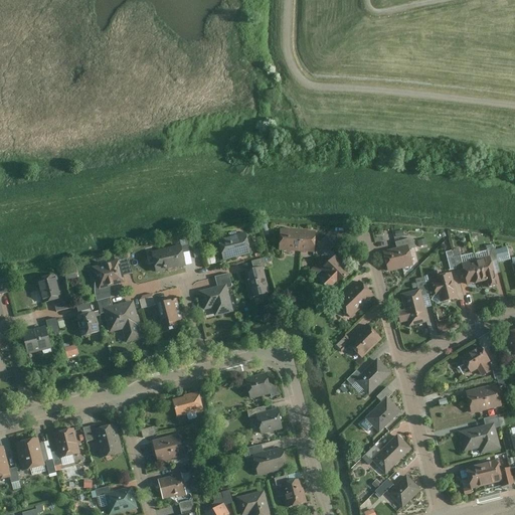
[(315,232),(278,230),(277,250),(314,252),(315,232)]
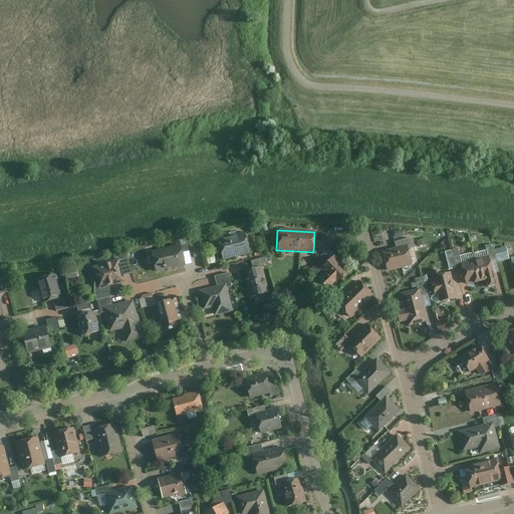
[(404,237),(402,230),(394,232),(396,239),(404,237)]
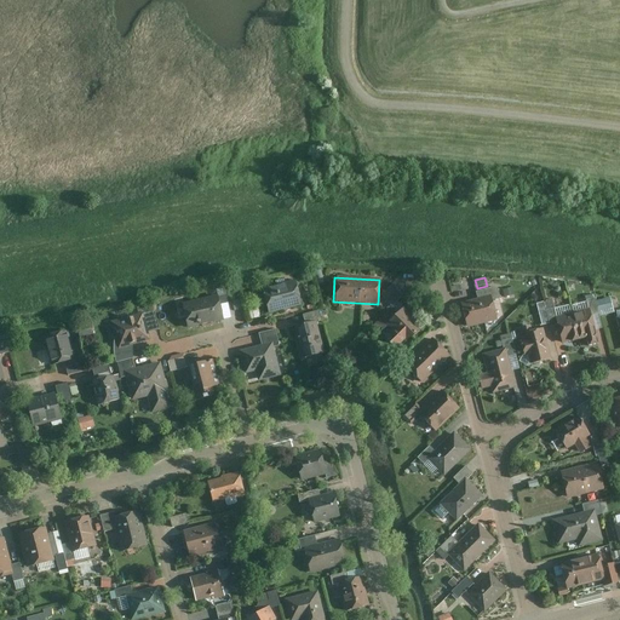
[(264,288),(270,315),(304,305),(297,280),(286,282),(286,280),(277,282),(277,285),(264,288)]
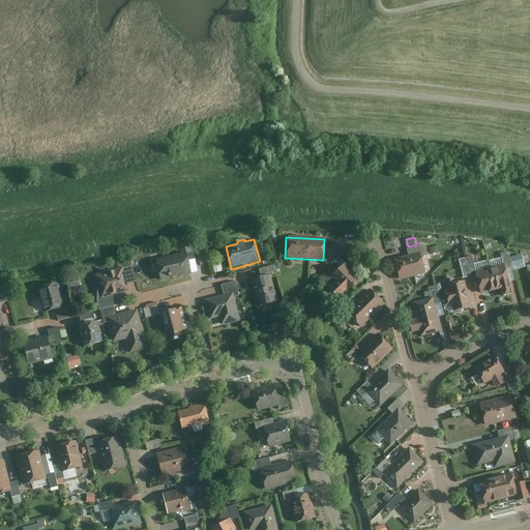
[(344,253),(335,243),(326,253),(334,262),(344,253)]
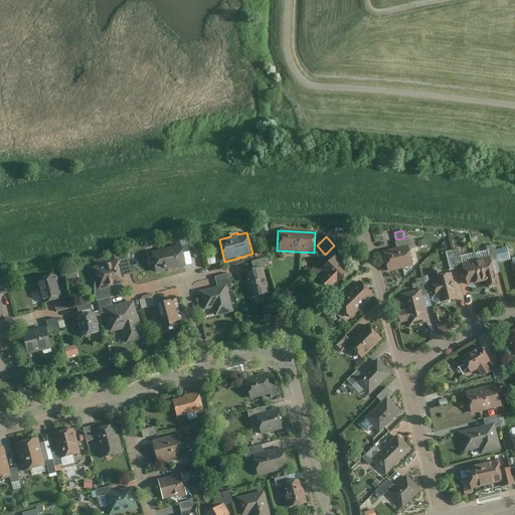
[(394,242),(396,248),(407,245),(408,249),(415,247),(413,239),(408,239),(394,242)]
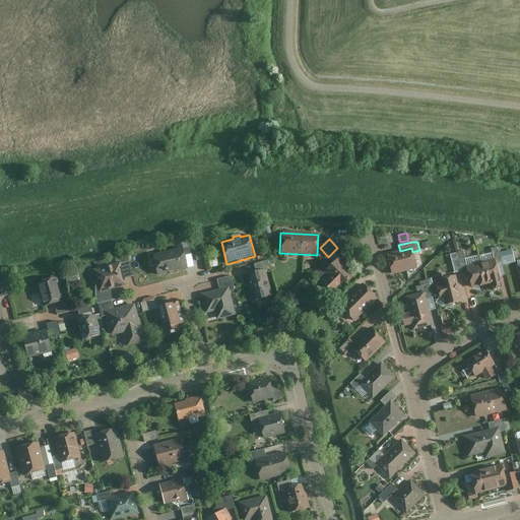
[(204,259),(201,246),(194,248),(197,261),(204,259)]
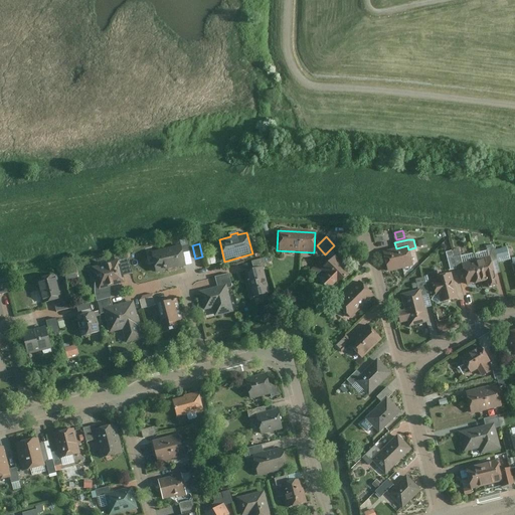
[(182,245),(152,252),(157,274),(187,267),(187,266),(193,264),(189,245),(183,247),(182,245)]
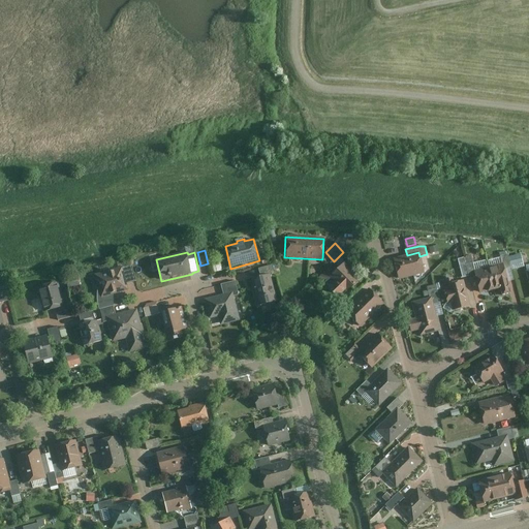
[(407,255),(393,258),(398,281),(424,274),(419,256),(418,252),(407,255)]
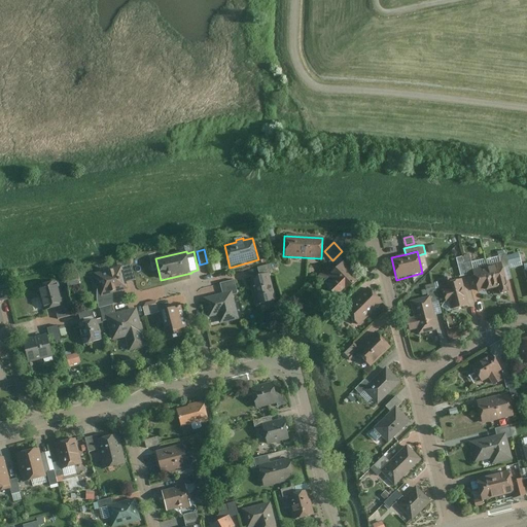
[(498,255),(500,264),(501,262),(502,269),(508,268),(505,253),(498,255)]
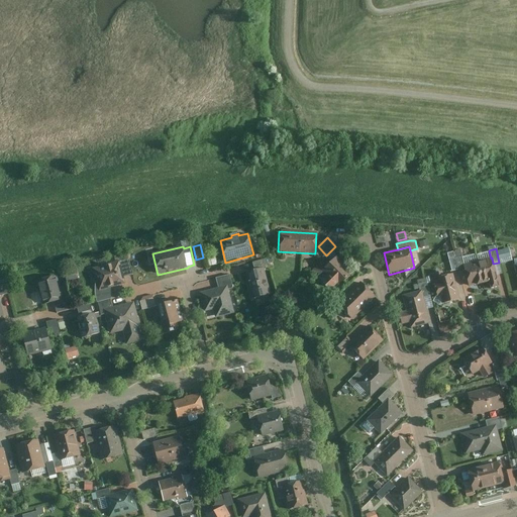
[(453,252),(447,253),(451,272),(457,270),(455,260),(453,252)]
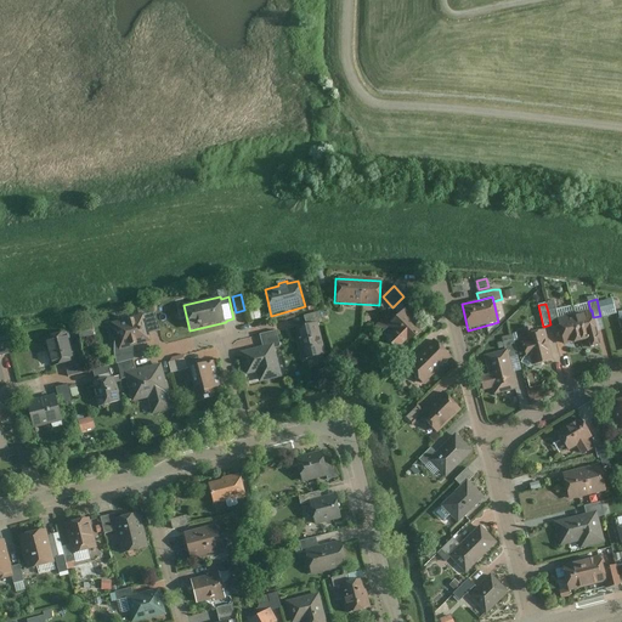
[(427,326),(408,306),(399,315),(385,328),(385,329),(403,348),(427,326)]
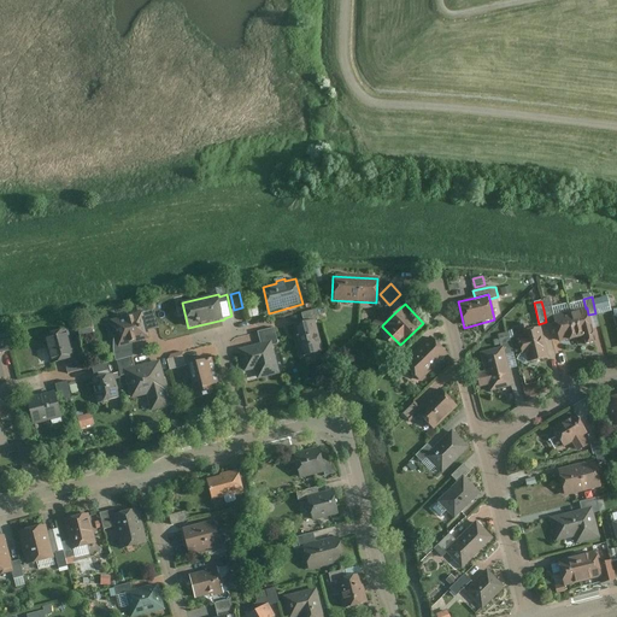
[(382,325),(395,312),(391,306),(372,323),(378,330),(382,327),(382,325)]
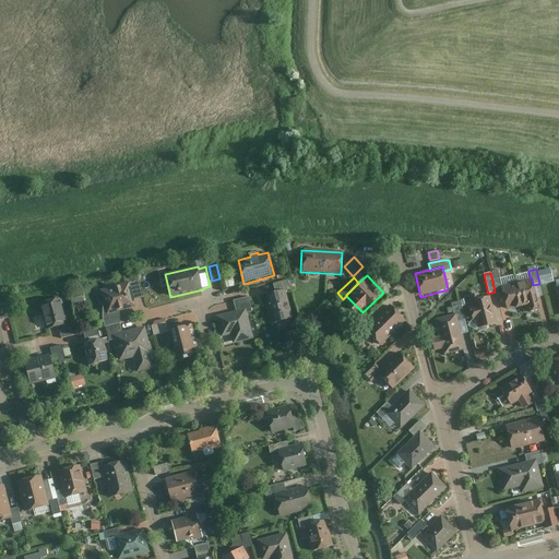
[(499,278),(492,281),(495,292),(496,295),(502,293),(501,286),(502,286),(499,278)]
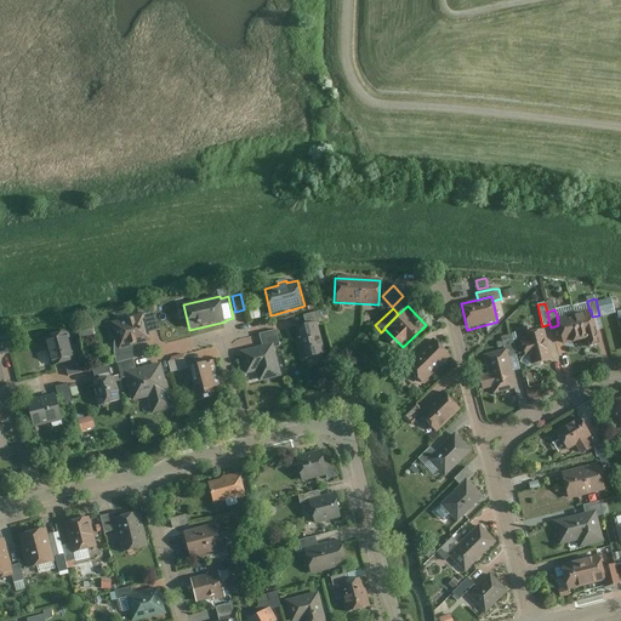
[(590,311),(574,314),(580,341),(587,340),(590,348),(599,346),(592,317),(591,309),(590,311)]
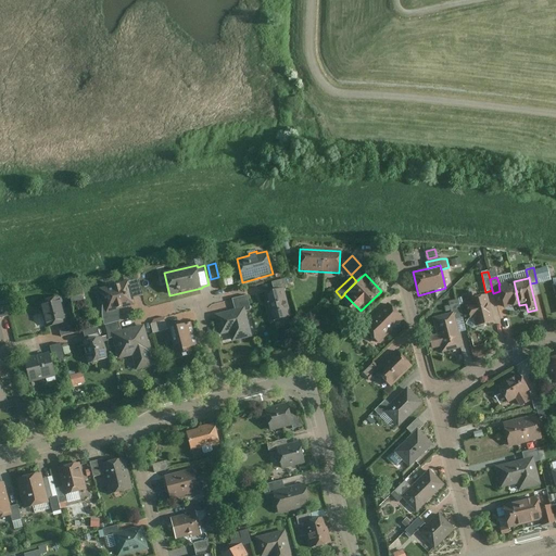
[(273,282),(275,291),(285,289),(290,288),(287,279),(273,282)]
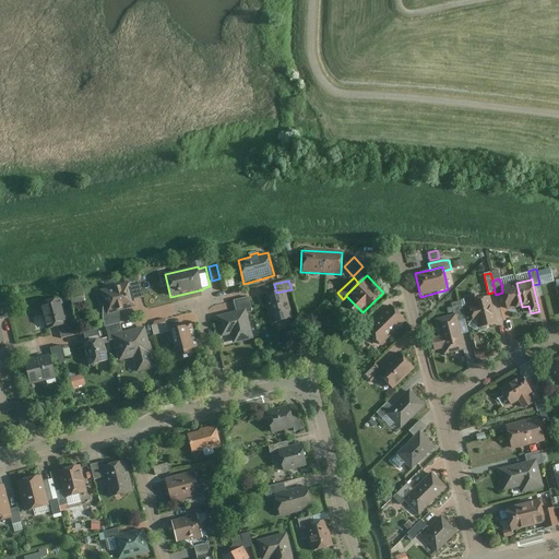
[(140,282),(130,284),(134,300),(144,297),(140,282)]
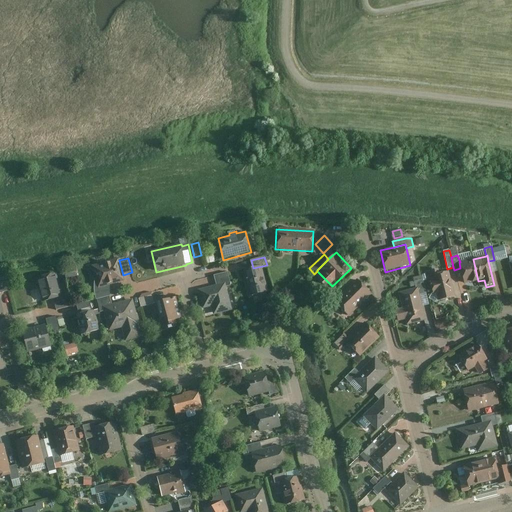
[(119,260),(119,259),(92,266),(95,280),(98,289),(110,286),(125,282),(123,275),(119,260)]
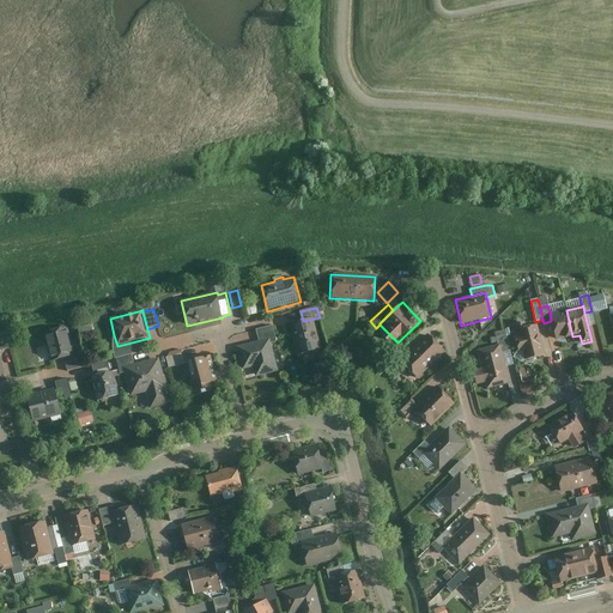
[(572,337),(566,310),(551,314),(550,314),(551,321),(556,341),(572,337)]
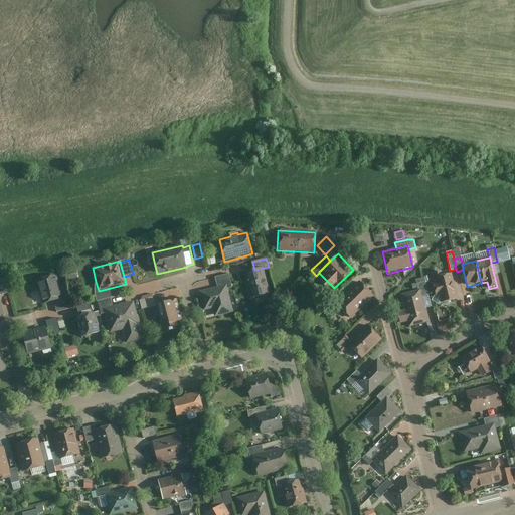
[(271,294),(264,268),(254,270),(242,274),(249,300),(271,294)]
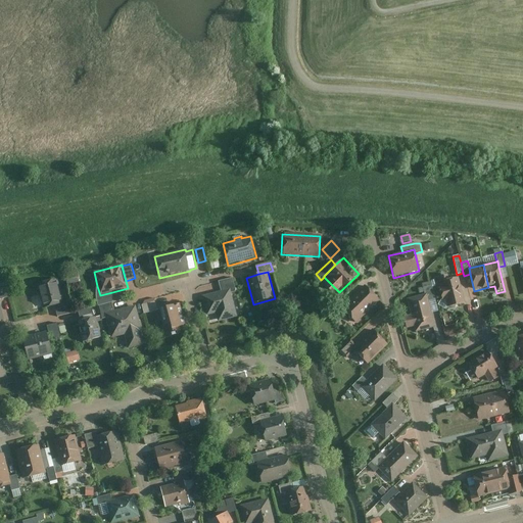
[(465,303),(458,278),(449,280),(448,274),(435,278),(441,300),(444,299),(446,308),(465,303)]
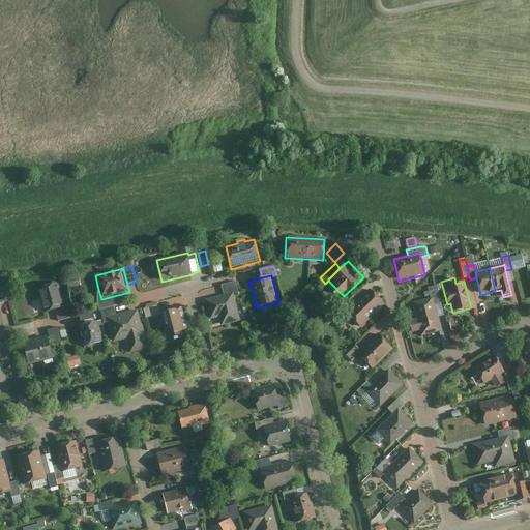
[(80,280),(67,282),(69,290),(82,288),(80,280)]
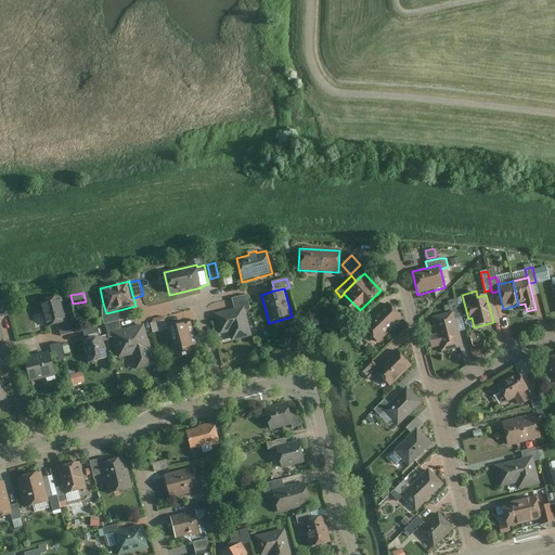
[(233,299),(235,309),(245,307),(246,311),(252,310),(247,295),(233,299)]
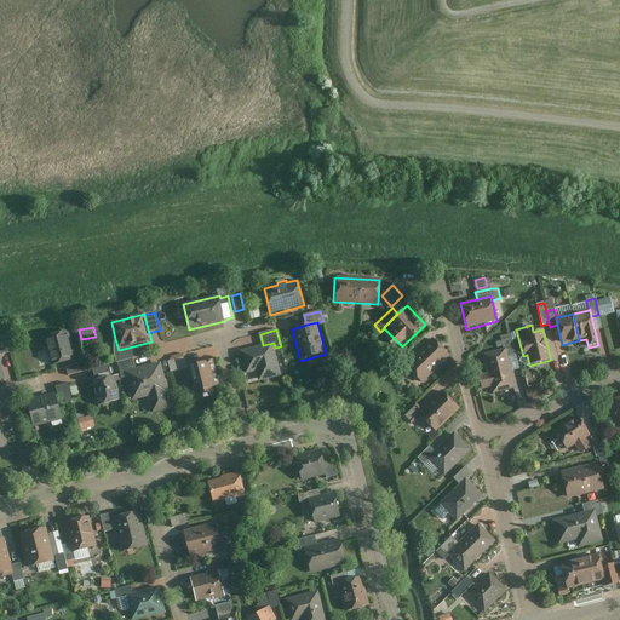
[(75,360),(68,331),(44,338),(51,366),(75,360)]
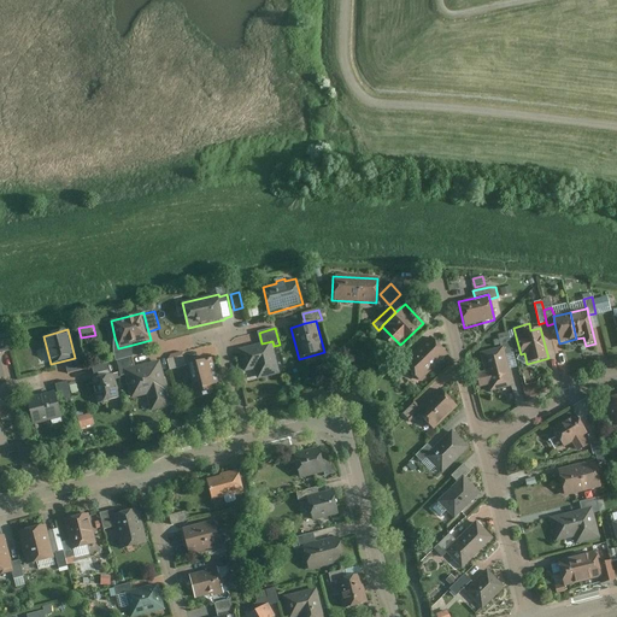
[(0,339),(0,353),(11,351),(7,338),(0,339)]
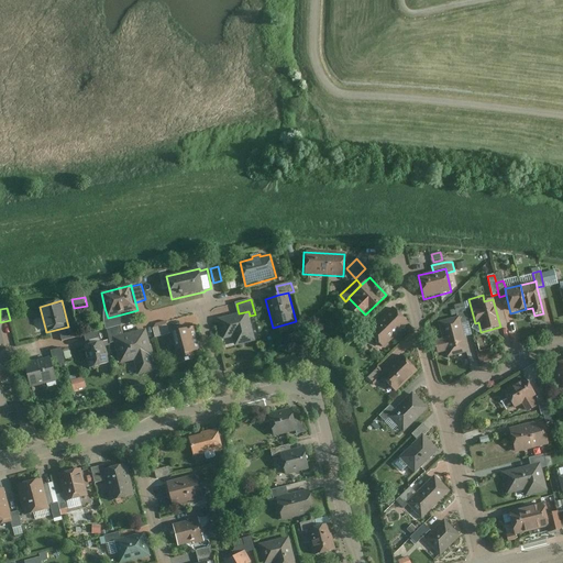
[(108,318),(105,308),(105,313),(105,321),(107,330),(121,327),(121,315),(108,318)]
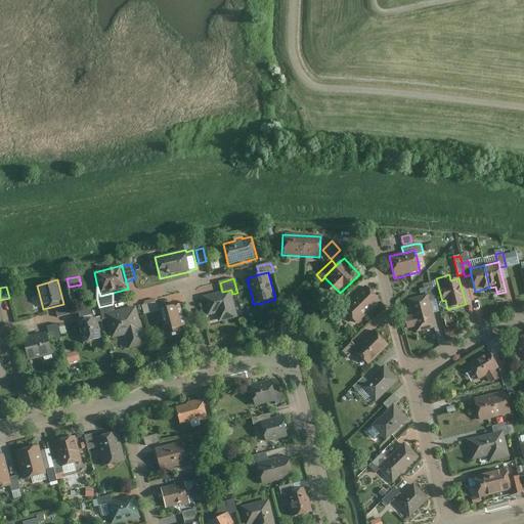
[(356,324),(380,302),(364,287),(347,304),(341,310),(344,313),(356,324)]
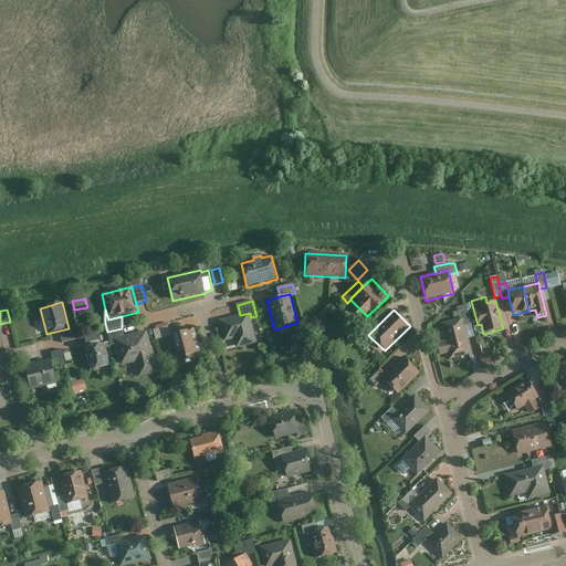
[(457,312),(459,320),(461,318),(463,326),(471,324),(467,310),(457,312)]
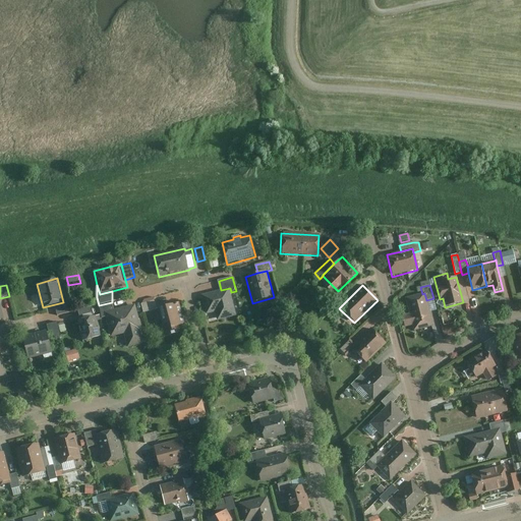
[(221,290),(201,295),(207,314),(216,312),(218,322),(237,316),(231,292),(230,288),(221,290)]
